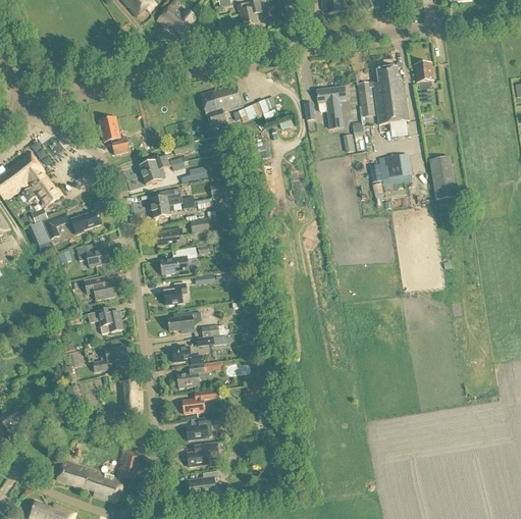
[(120,0),(135,16),(145,7),(149,11),(157,4),(154,0),(120,0)]
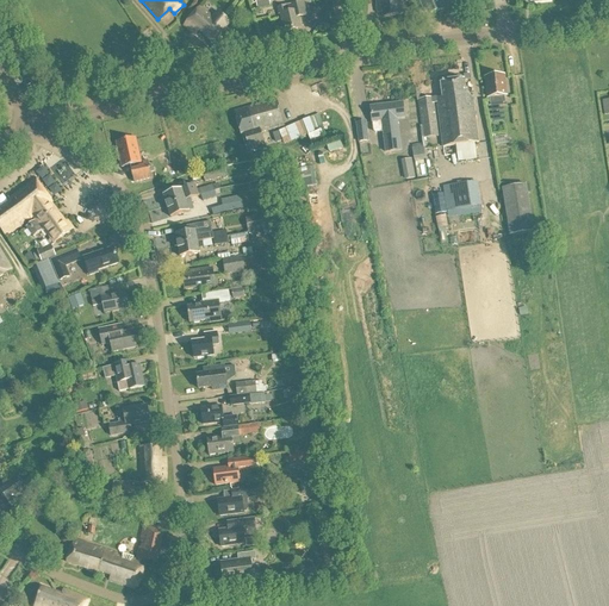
[(305,13),(303,0),(298,0),(284,4),(277,5),(278,12),(279,12),(283,29),(299,26),(297,14),(305,13)]
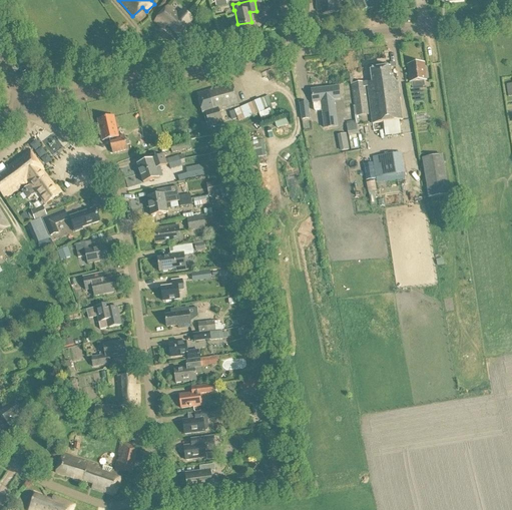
[(315,0),(316,3),(317,9),(321,8),(322,12),(338,10),(337,2),(338,2),(337,0),(315,0)]
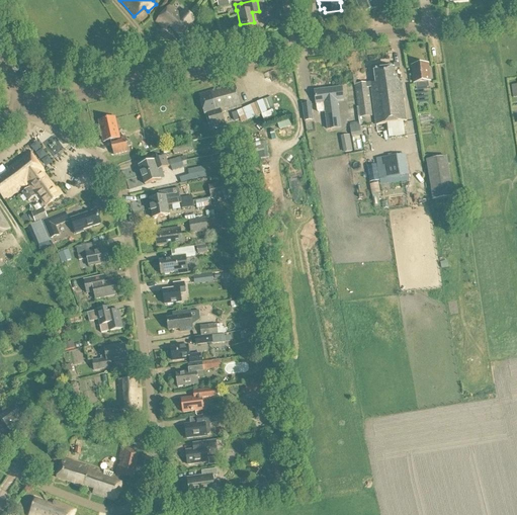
[(375,5),(373,0),(356,0),(360,8),(364,6),(365,9),(375,5)]
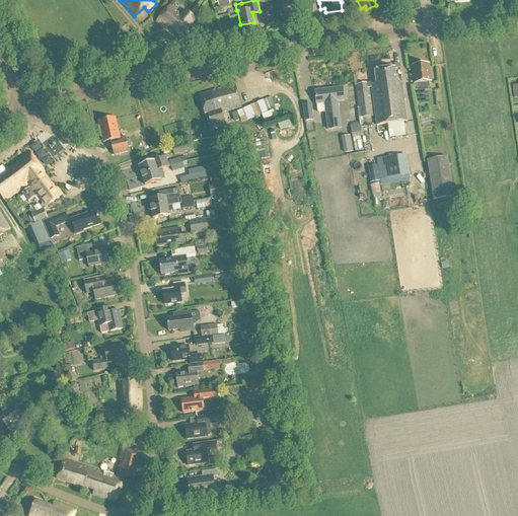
[(178,11),(168,3),(155,19),(165,27),(168,23),(180,33),(195,16),(185,8),(179,14),(178,12),(178,11)]
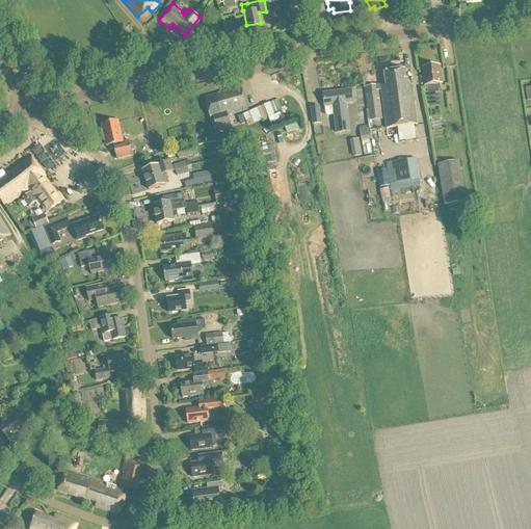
[(441,79),(439,62),(423,64),(426,83),(427,82),(427,88),(440,86),(439,82),(441,81),(441,79)]
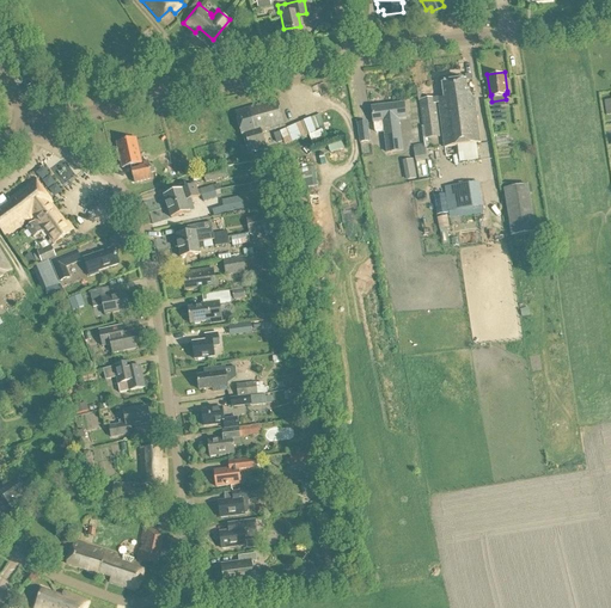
[(465,110),(469,141),(480,140),(474,94),(468,92),(466,77),(454,79),(458,111),(465,110)]
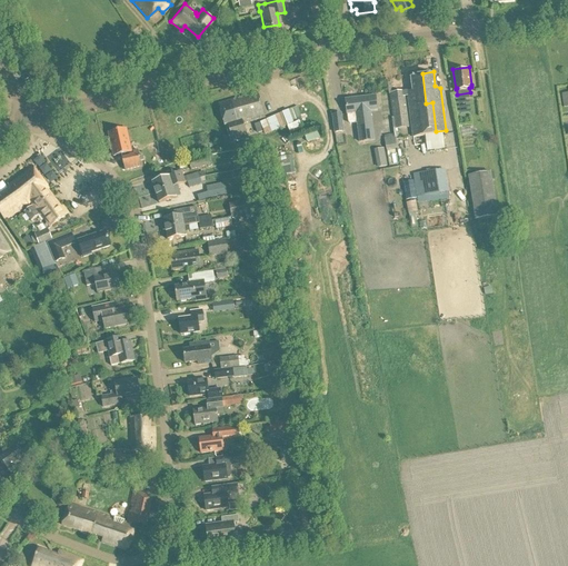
[(412,135),(436,131),(432,102),(426,103),(422,73),(411,75),(412,88),(408,88),(409,95),(408,96),(412,135)]
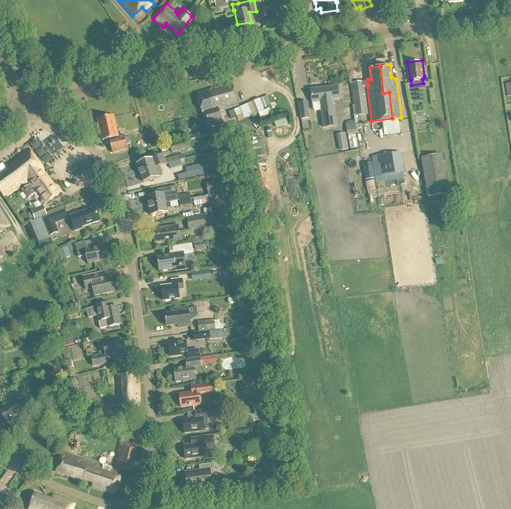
[(354,103),(365,101),(363,80),(351,82),(354,103)]
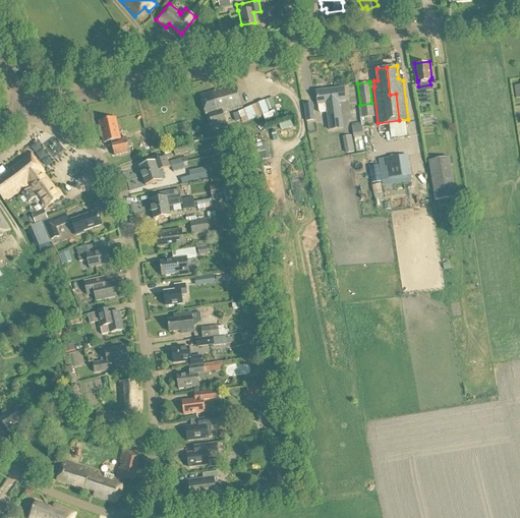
[(241,105),(235,83),(199,94),(205,113),(208,113),(212,126),(226,122),(223,111),(241,105)]
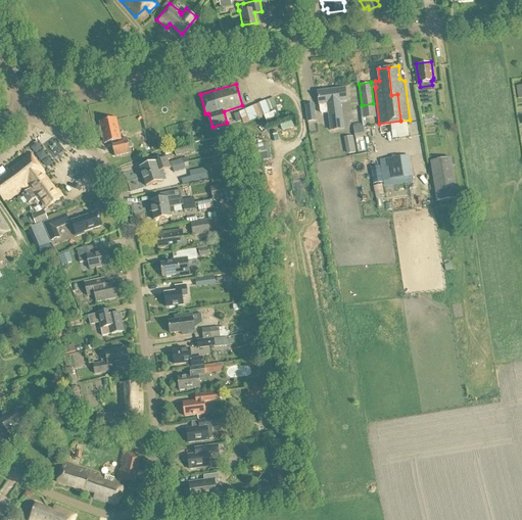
[(321,112),(327,111),(330,130),(342,128),(341,115),(339,100),(345,99),(343,86),(317,90),(319,110),(321,112)]
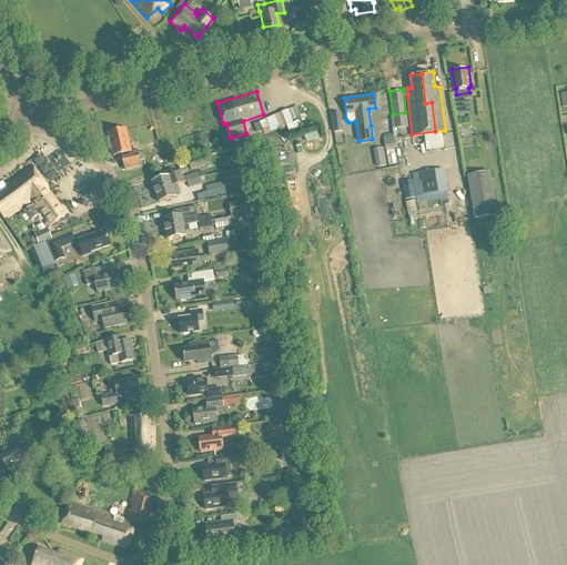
[(297,103),(260,117),(265,131),(287,122),(290,129),(304,123),(297,103)]
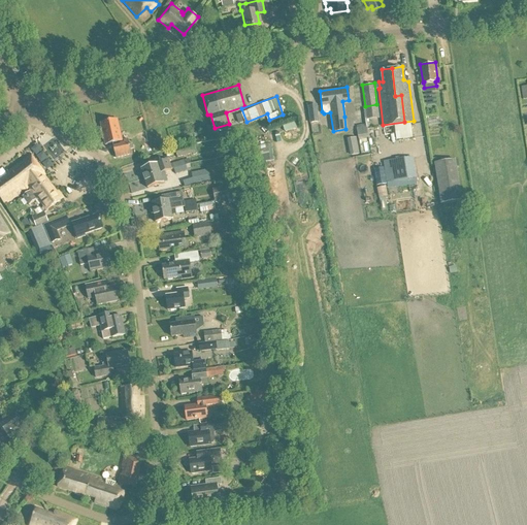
[(309,121),(318,120),(316,103),(307,104),(309,121)]
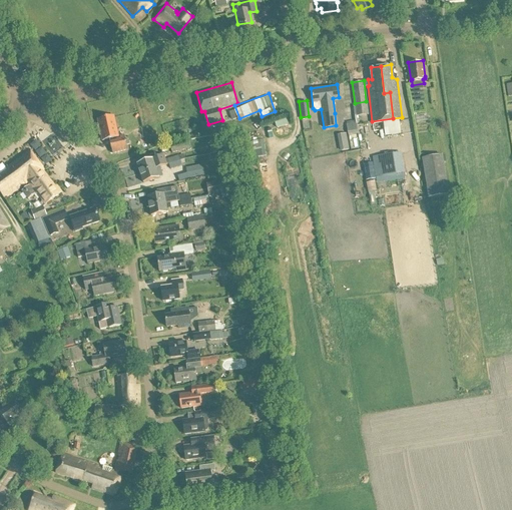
[(127,148),(124,137),(123,133),(117,135),(112,115),(98,118),(99,124),(97,124),(99,133),(101,132),(103,138),(108,137),(112,151),(127,148)]
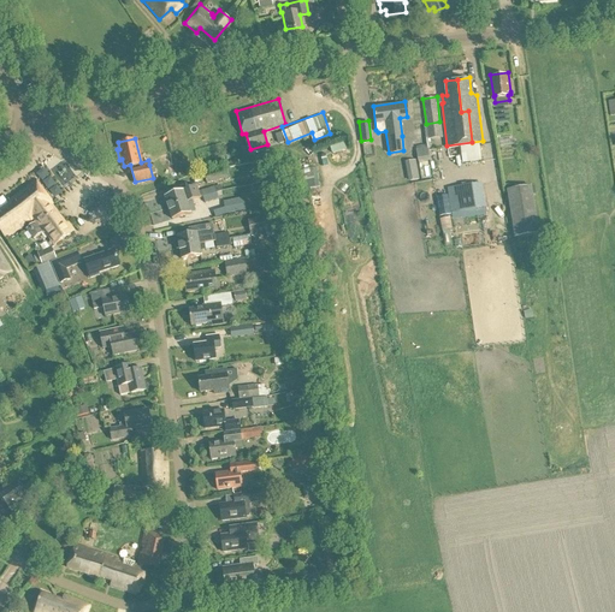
[(346,138),(329,144),(331,152),(348,147),(346,138)]
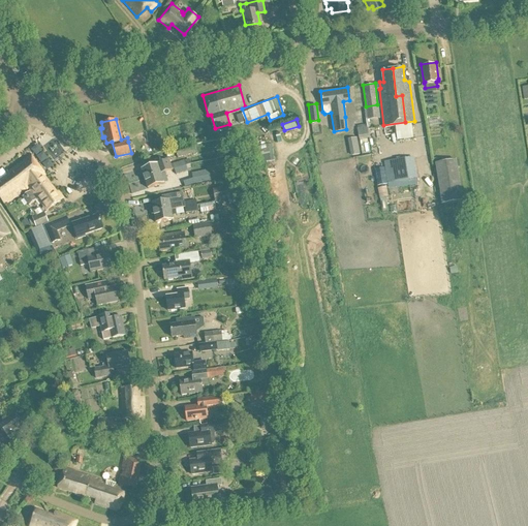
[(356,126),(358,137),(368,136),(366,125),(356,126)]
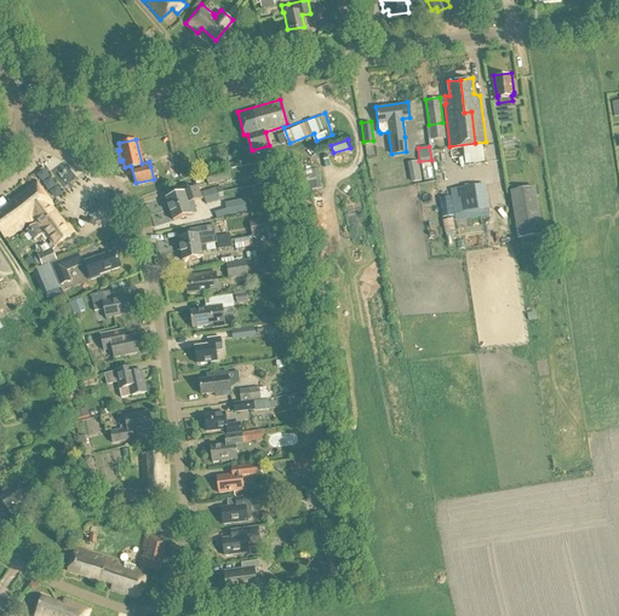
[(205,173),(207,183),(225,178),(227,180),(229,179),(230,177),(229,167),(205,173)]
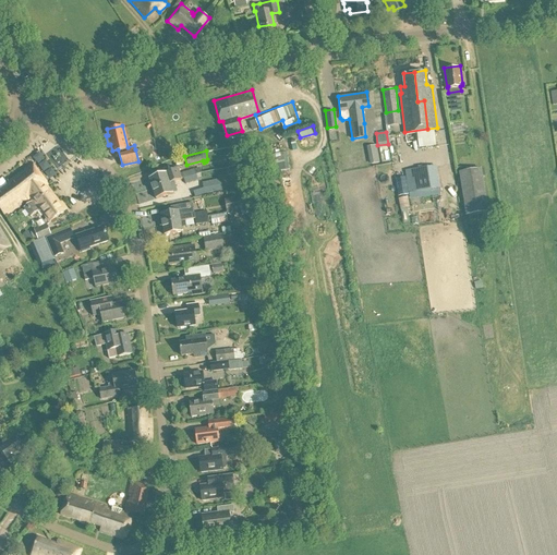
[(29,215),(39,208),(35,202),(50,191),(46,183),(47,182),(44,177),(32,163),(7,181),(9,183),(0,189),(0,208),(4,214),(21,202),(29,195),(32,198),(23,205),(29,215)]
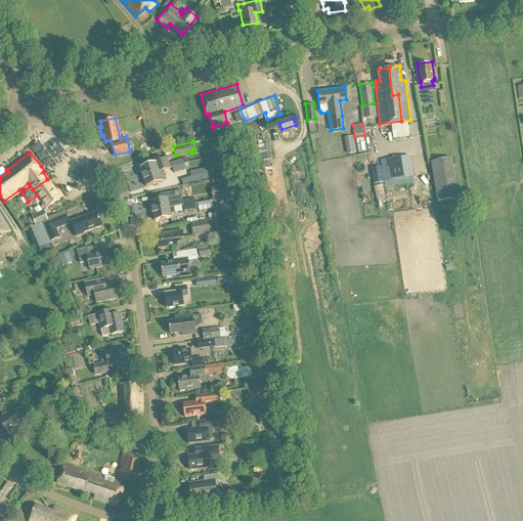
[(409,155),(396,157),(399,176),(411,174),(409,155)]
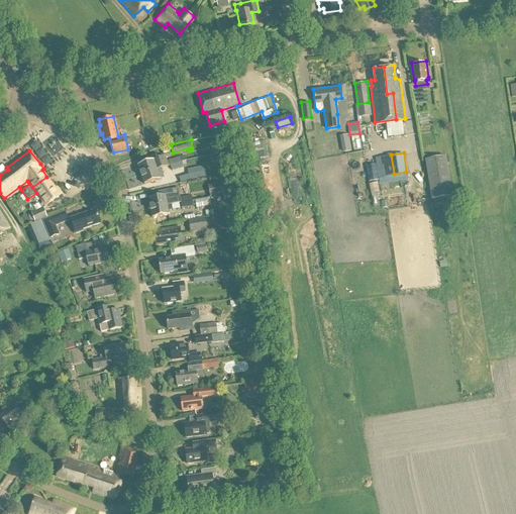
[(161,167),(170,164),(181,160),(179,155),(166,160),(165,155),(137,163),(140,173),(160,167),(161,167)]
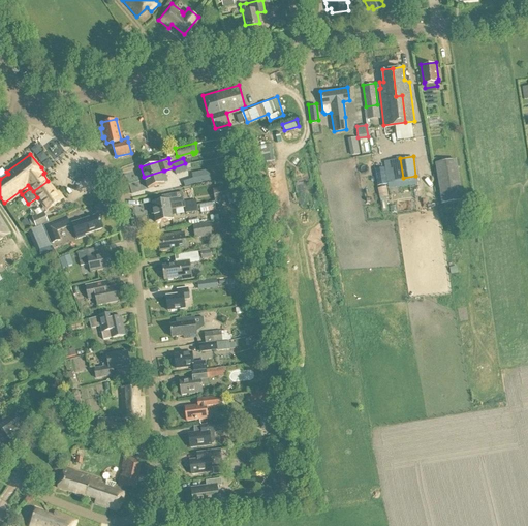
[(383,160),(386,180),(403,178),(400,158),(383,160)]
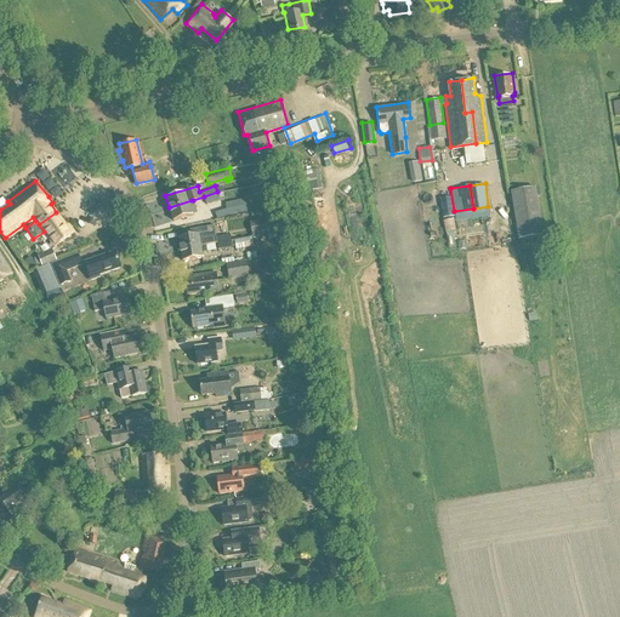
[(516,228),(535,224),(530,195),(522,196),(521,189),(511,192),(516,228)]
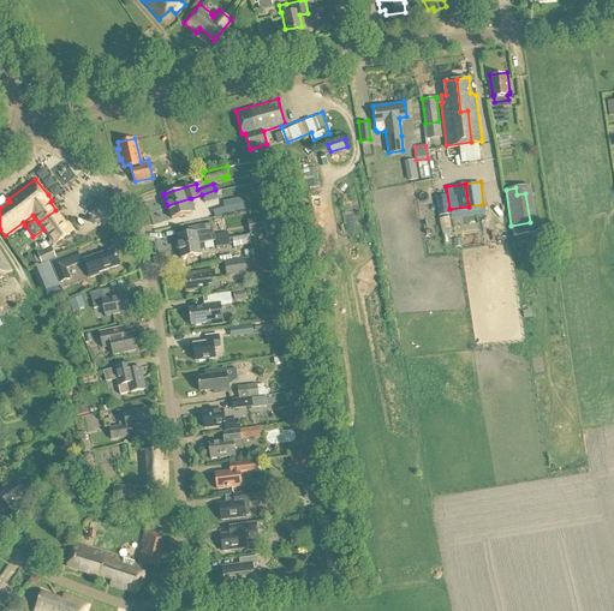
[(202,195),(203,199),(216,196),(215,190),(202,195)]
